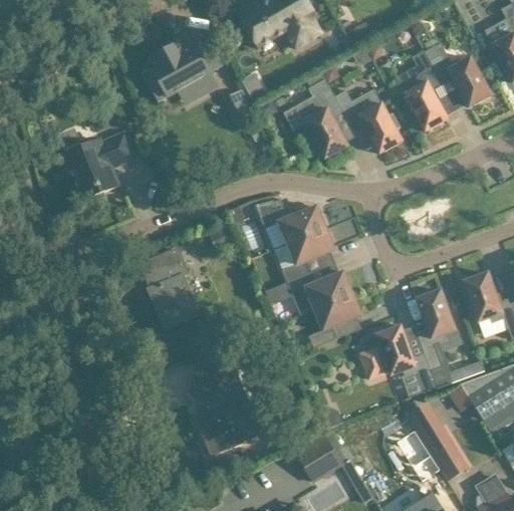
[(258,47),(286,31),(295,47),(321,32),(312,16),(315,14),(307,0),(269,0),(259,6),(256,0),(253,0),(236,10),(245,25),(241,27),(249,41),(253,39),(258,47)]
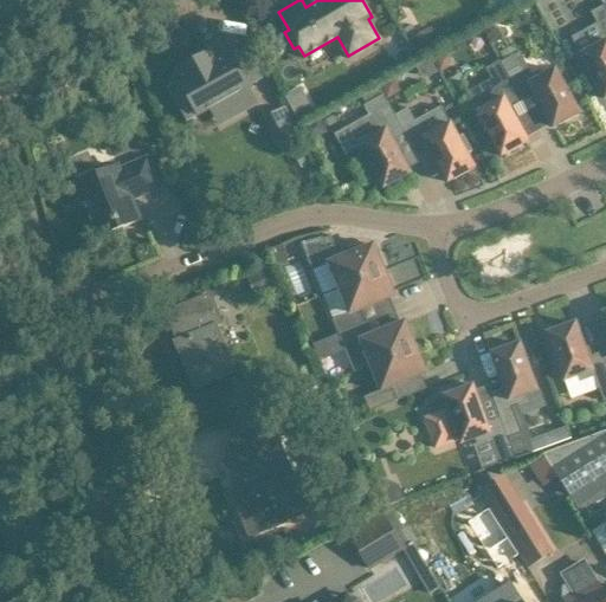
[(605,6),(603,0),(590,7),(604,33),(591,40),(593,46),(581,53),(594,76),(605,97),(605,96),(605,6)]
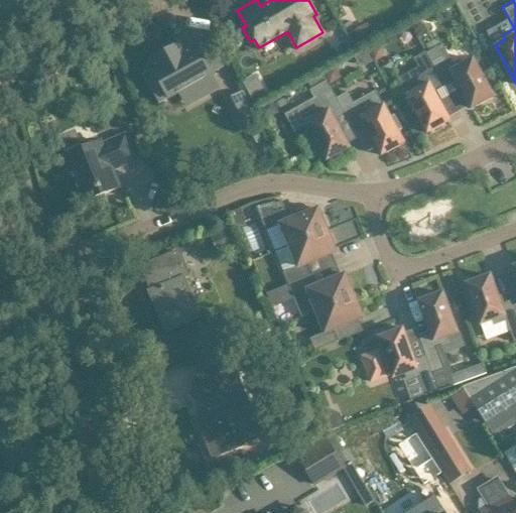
[(119,36),(127,57),(172,40),(163,19),(119,36)]
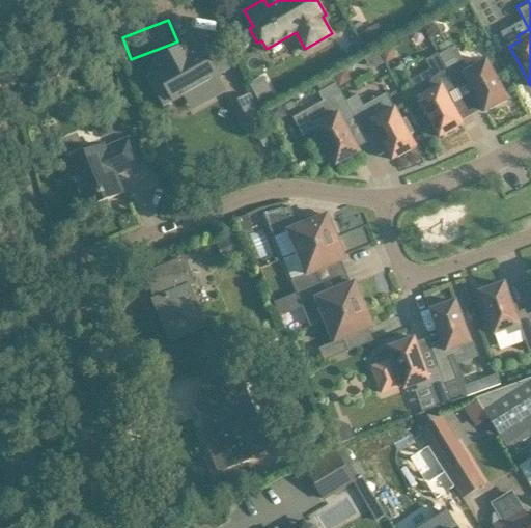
[(360,33),(368,49),(386,38),(378,24),(360,33)]
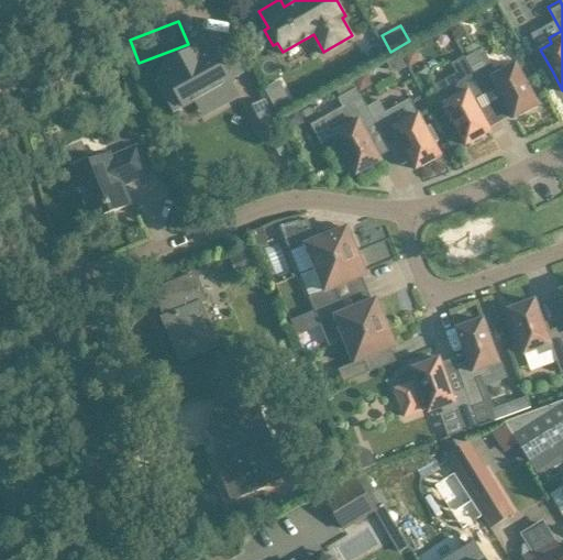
[(216,43),(214,42),(200,50),(196,42),(189,45),(189,43),(170,54),(170,56),(165,59),(169,67),(166,69),(156,75),(174,106),(195,94),(198,100),(216,90),(212,84),(244,65),(228,36),(216,43)]
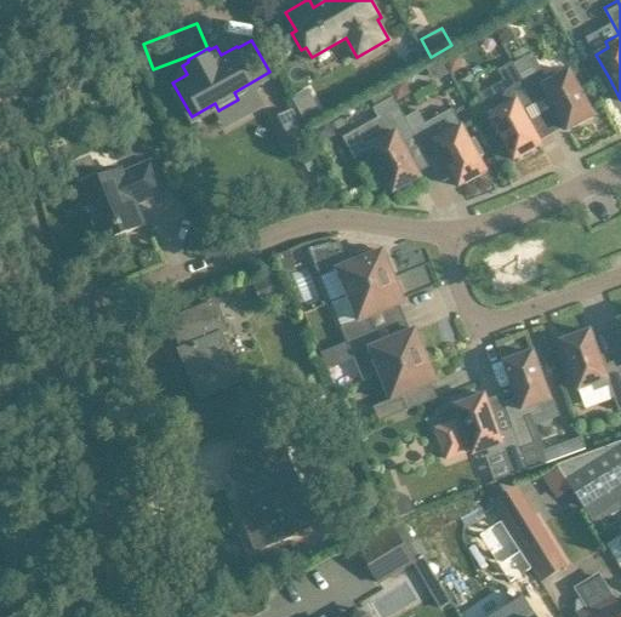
[(451,73),(459,69),(461,57),(457,50),(443,58),(451,73)]
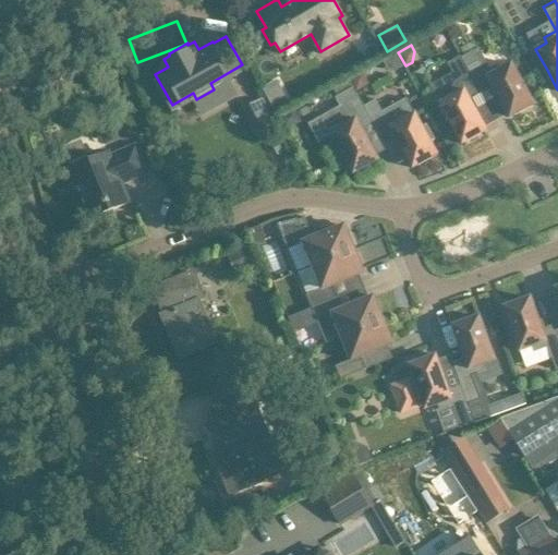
[(478,46),(461,56),(480,89),(492,83),(510,116),(534,103),(523,83),(511,62),(500,68),(497,62),(490,67),(478,46)]
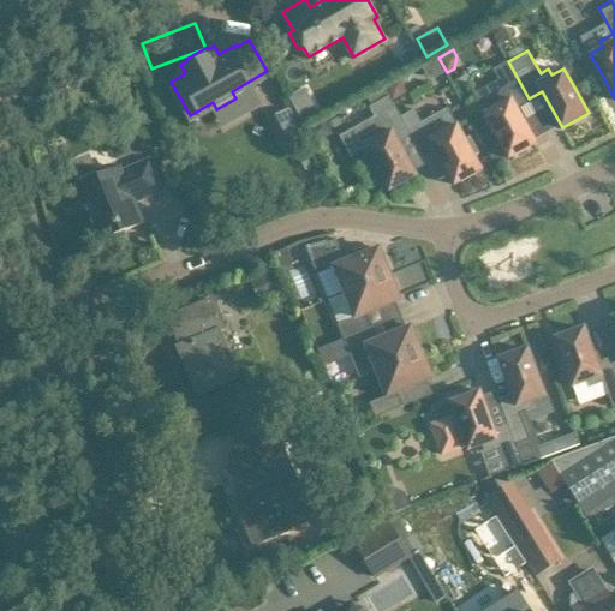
[(529,99),(508,61),(507,59),(493,67),(499,78),(473,93),(493,125),(488,129),(496,144),(501,142),(509,156),(536,142),(517,106),(529,99)]
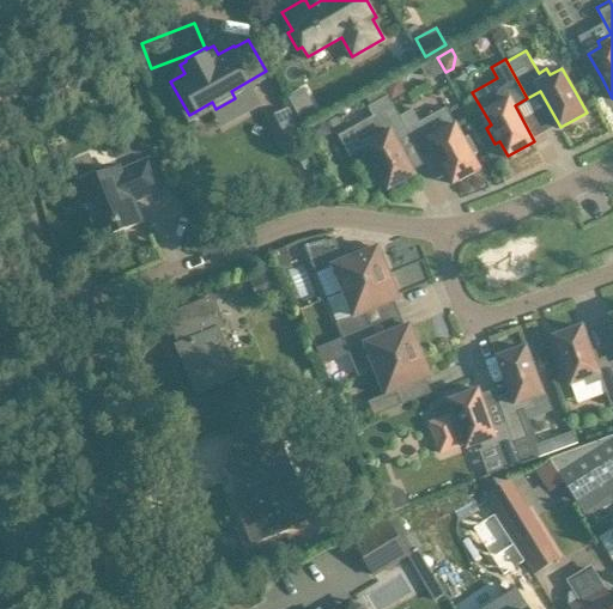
[(392,97),(400,93),(402,86),(398,78),(384,84),(392,97)]
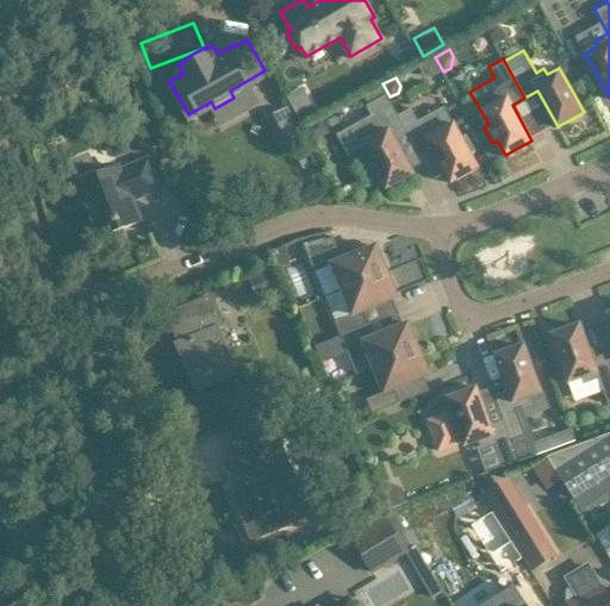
[(405,126),(398,113),(392,104),(379,111),(353,124),(362,143),(387,187),(414,172),(393,137),(406,130),(405,126)]
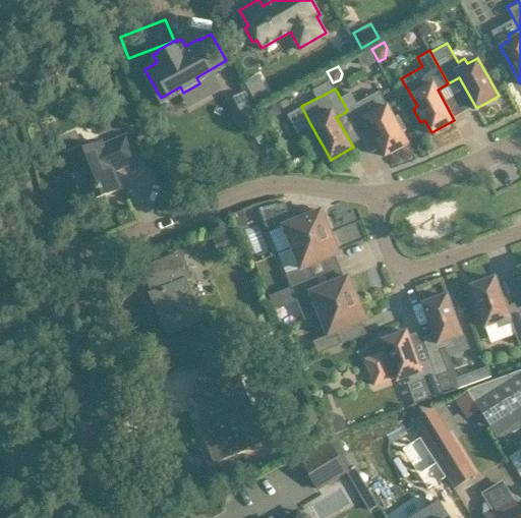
[(351,91),(340,97),(346,108),(347,111),(358,130),(368,124),(386,155),(408,142),(398,124),(387,105),(380,90),(357,102),(351,91)]
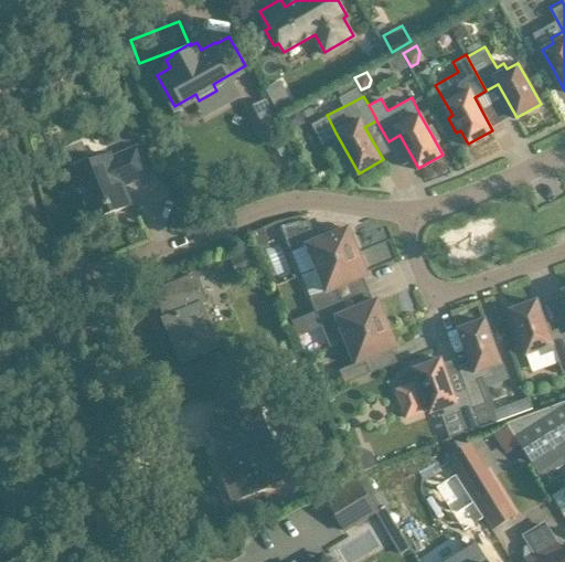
[(267,98),(249,106),(254,116),(272,107),(267,98)]
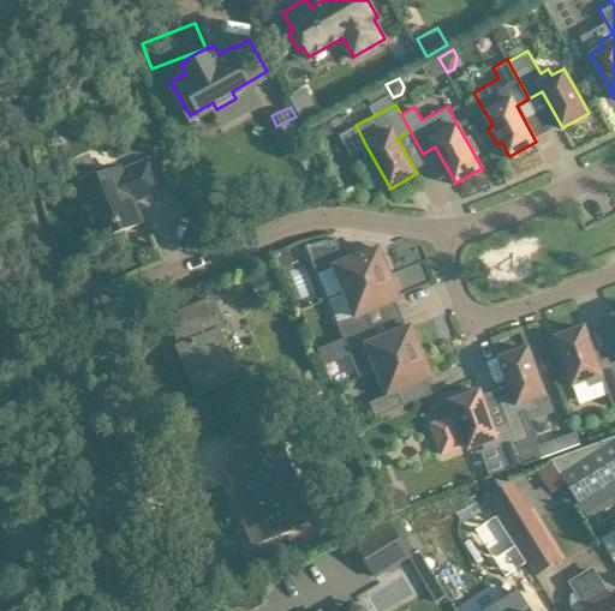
[(306,127),(312,141),(332,131),(324,118),(306,127)]
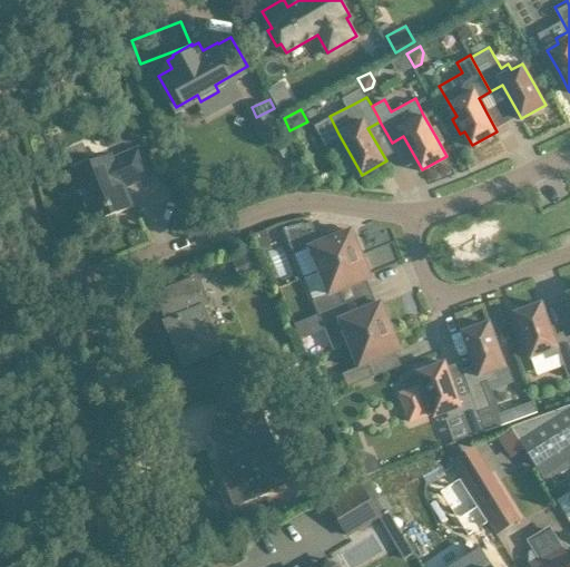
[(68,160),(91,155),(87,139),(65,146),(68,160)]
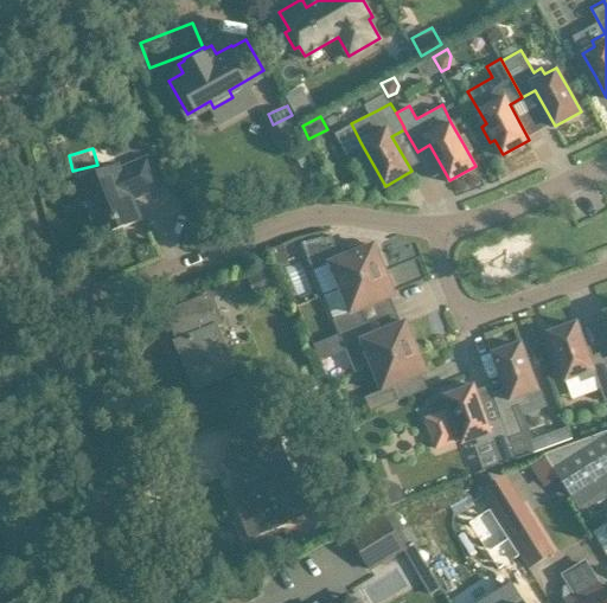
[(82,204),(85,203),(100,236),(106,233),(107,237),(114,236),(120,233),(125,230),(123,226),(140,219),(132,197),(159,186),(147,156),(119,168),(117,164),(77,180),(78,185),(75,186),(76,193),(78,199),(82,204)]
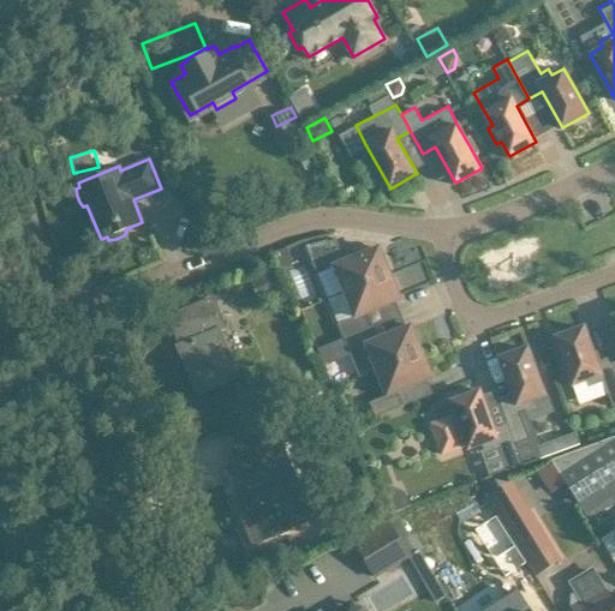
[(335,265),(345,291),(389,271),(380,246),(345,261),(340,246),(333,249),(328,239),(306,245),(315,267),(317,271),(335,265)]
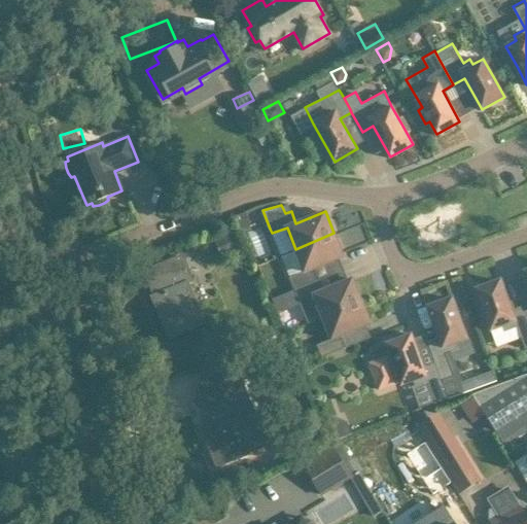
[(246,211),(237,215),(242,228),(251,223),(246,211)]
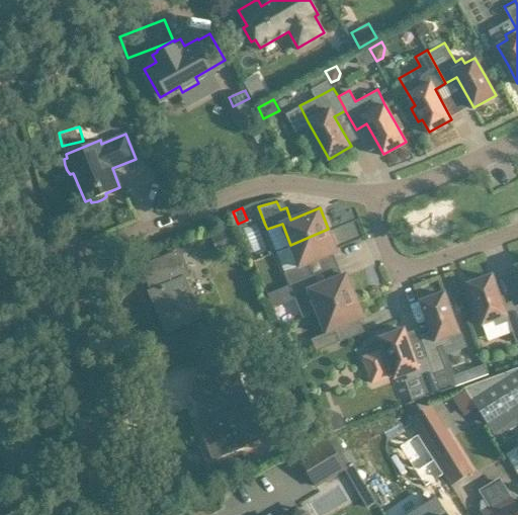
[(284,271),(289,283),(313,274),(309,262),(337,251),(328,229),(290,245),(299,265),(284,271)]
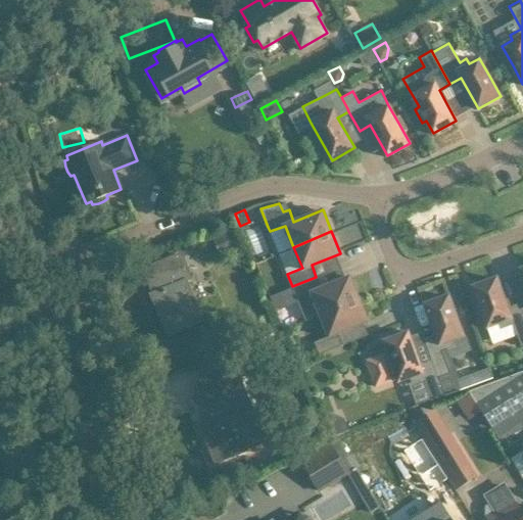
[(154,281),(158,290),(185,279),(192,277),(187,266),(186,267),(181,252),(144,268),(150,283),(154,281)]
